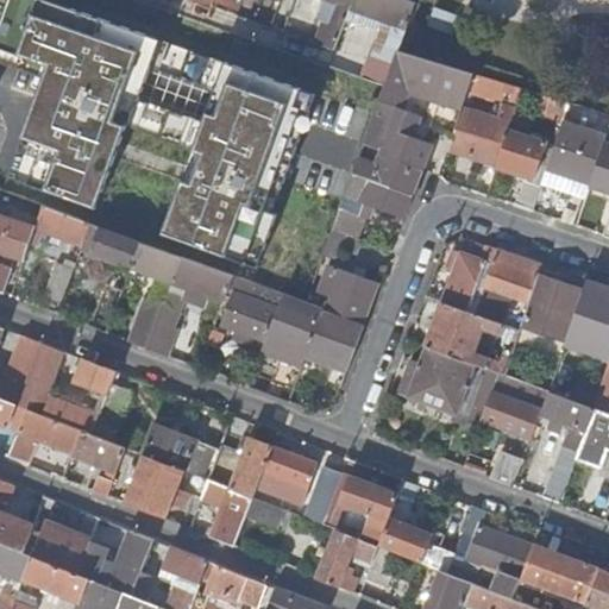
[(33,0),(51,6),(48,18),(68,25),(71,14),(90,20),(98,0),(33,0)]
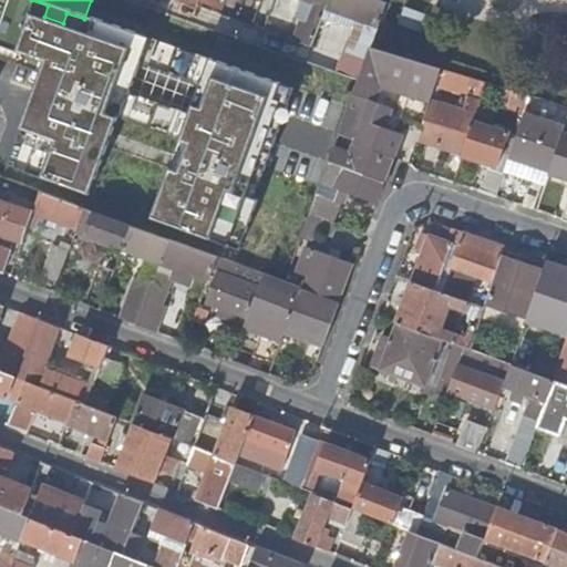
[(131,0),(91,0),(84,19),(122,32),(126,19),(167,33),(168,29),(198,39),(203,24),(131,0)]
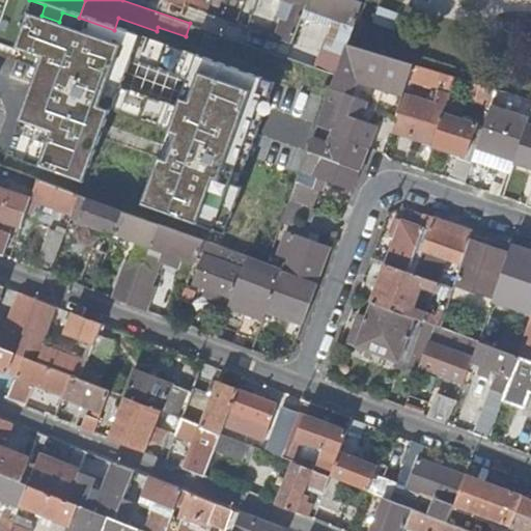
[(306,7),(308,0),(290,0),(294,1),(288,18),(282,16),(275,36),(292,43),(302,20),(306,7)]
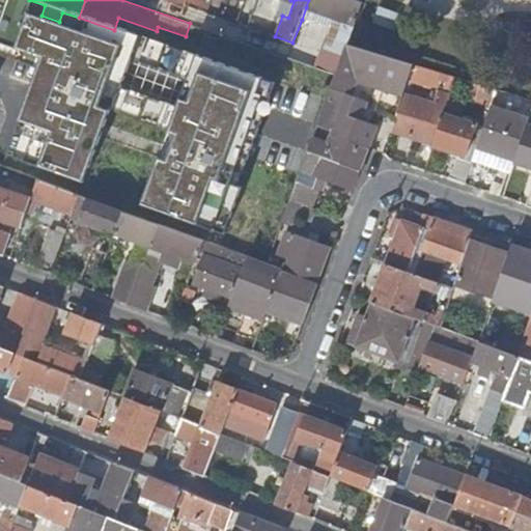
[(333,50),(345,54),(348,44),(364,2),(357,0),(308,0),(306,7),(335,17),(332,25),(336,27),(333,35),(336,38),(333,50)]
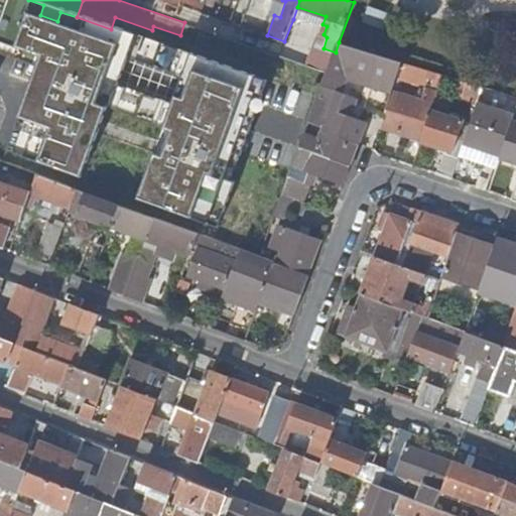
[(11,9),(4,7),(0,5),(0,42),(9,15),(11,9)]
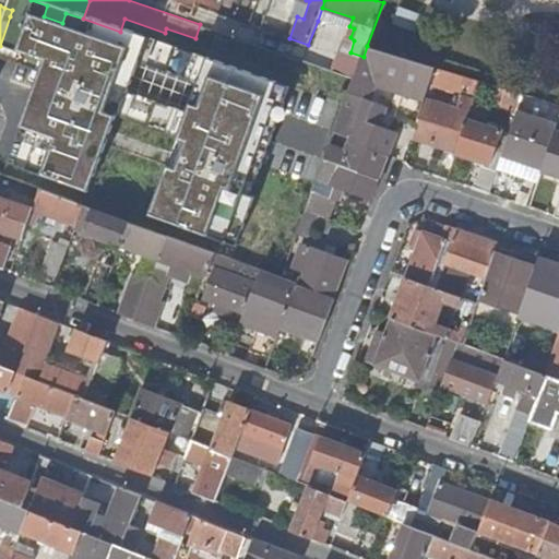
[(402,7),(395,23),(417,31),(423,14),(402,7)]
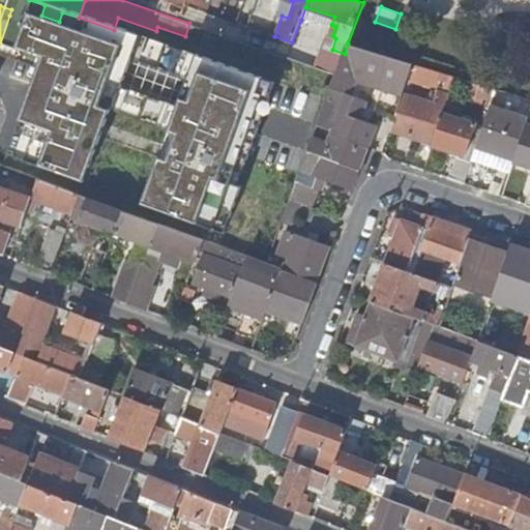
[(334,17),(305,7),(301,20),(330,28),(331,25),(334,17)]
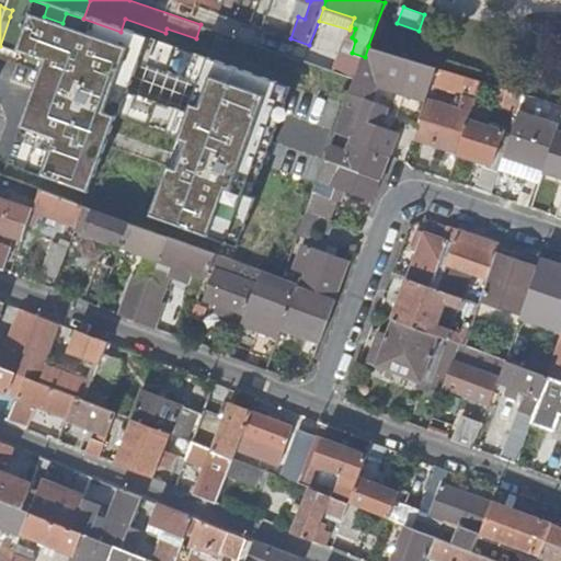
[(80,30),(63,35),(57,50),(70,56),(73,45),(126,63),(132,46),(80,30)]
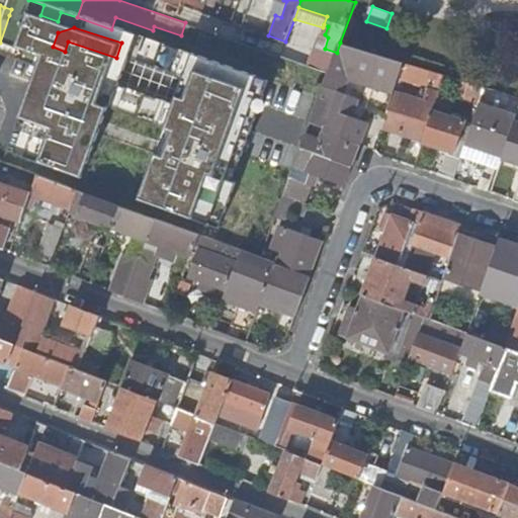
[(402,74),(406,62),(340,42),(337,53),(333,63),(354,69),(399,83),(402,74)]
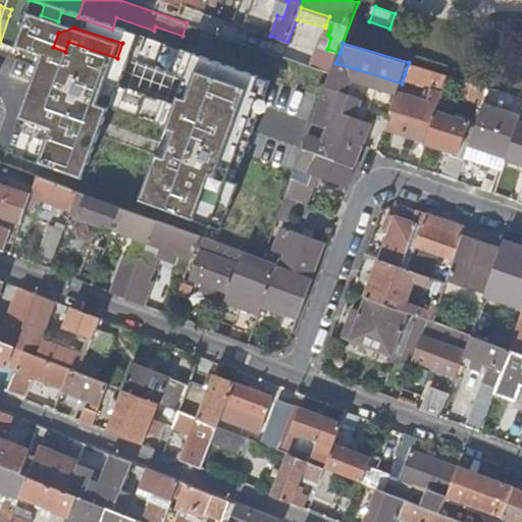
[(335,63),(340,53),(327,49),(317,45),(310,65),(331,73),(335,63)]
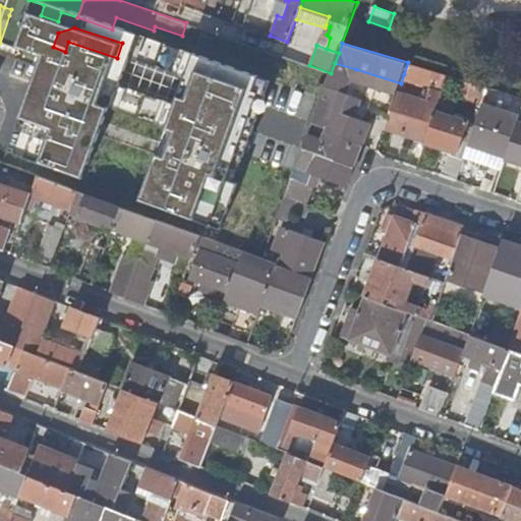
[(444,87),(448,74),(408,62),(404,74),(409,76),(444,87)]
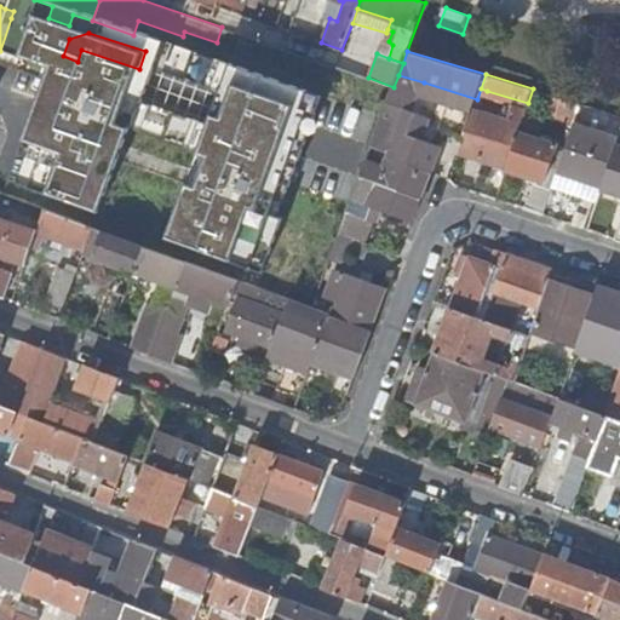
[(415,110),(424,82),(399,75),(394,87),(389,101),(415,110)]
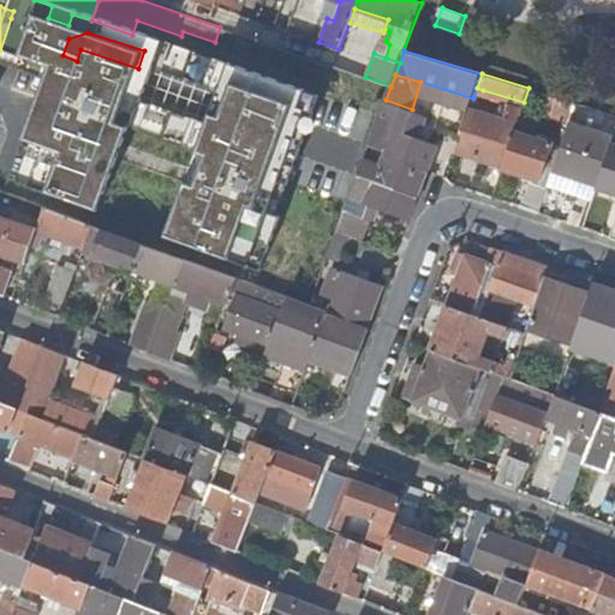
[(471,107),(473,99),(421,82),(412,109),(427,114),(419,137),(439,144),(457,150),(471,107)]
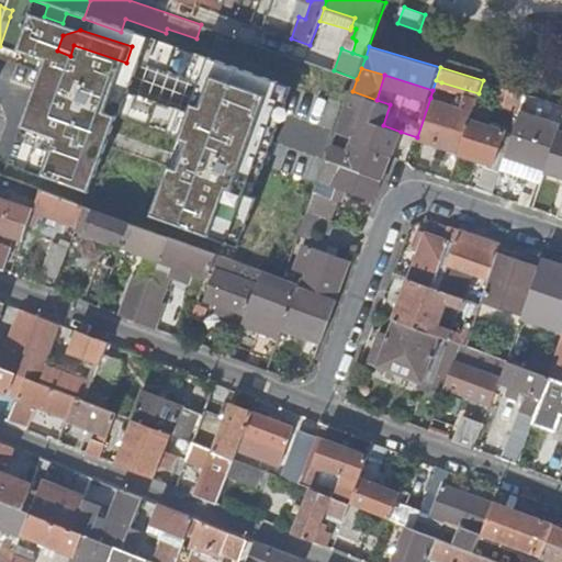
[(258,89),(223,77),(200,138),(235,152),(258,89)]
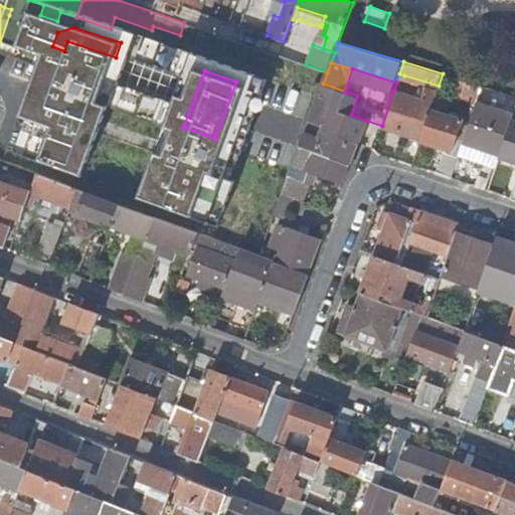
[(399,92),(404,75),(399,73),(396,82),(394,90),(399,92)]
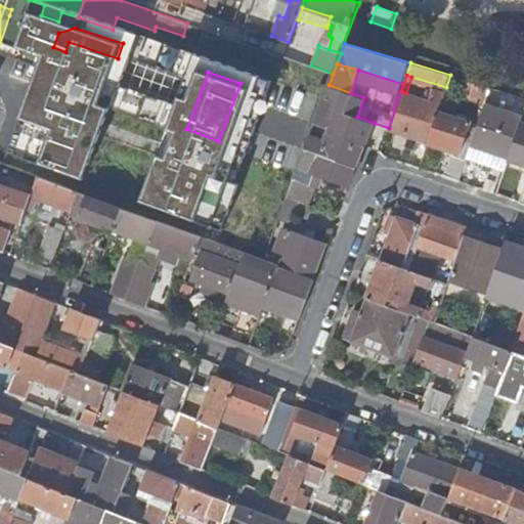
[(485,104),(490,87),(469,81),(463,98),(485,105),(485,104)]
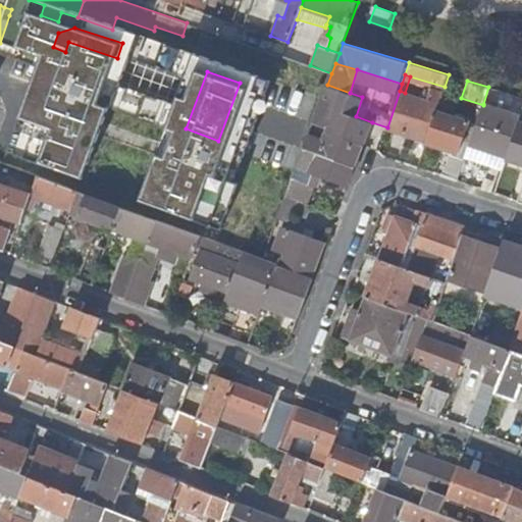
[(362,97),(350,93),(327,85),(319,107),(314,121),(364,145),(372,122),(356,116),(362,97)]
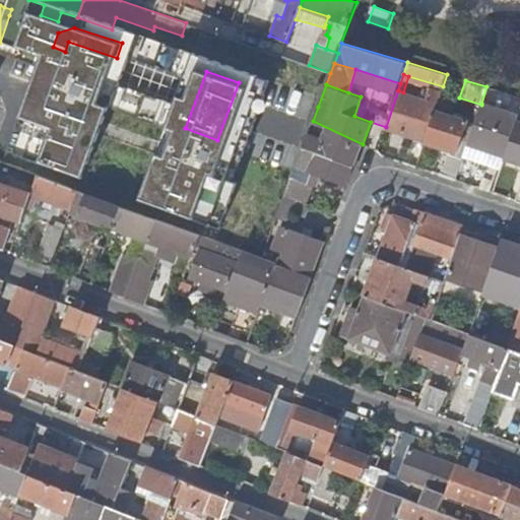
[(436,110),(441,94),(430,90),(427,100),(403,92),(398,90),(386,127),(426,140),(436,110)]
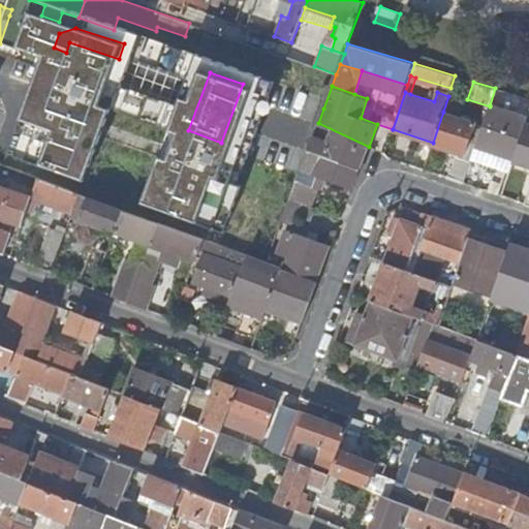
[(76,150),(84,126),(16,102),(9,122),(30,129),(53,136),(67,142),(66,147),(76,150)]
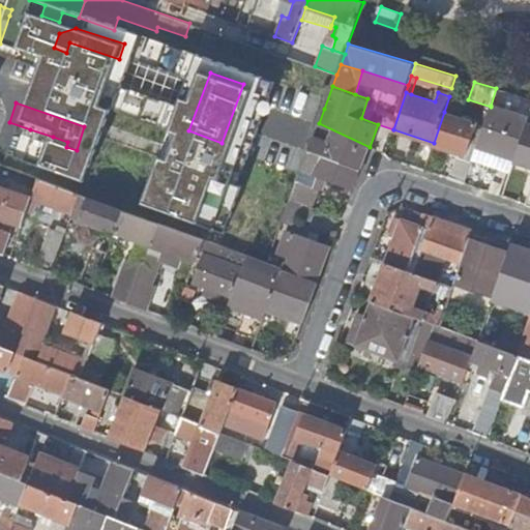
[(517,155),(527,124),(529,117),(491,106),(491,107),(484,124),(483,125),(476,148),(514,159),(517,155)]
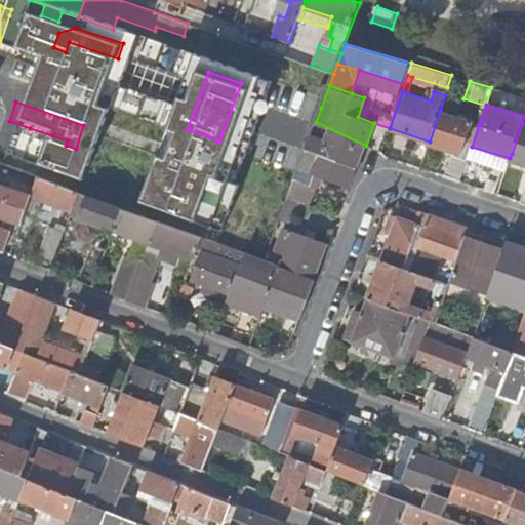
[(462,153),(473,122),(440,111),(430,142),(454,150),(462,153)]
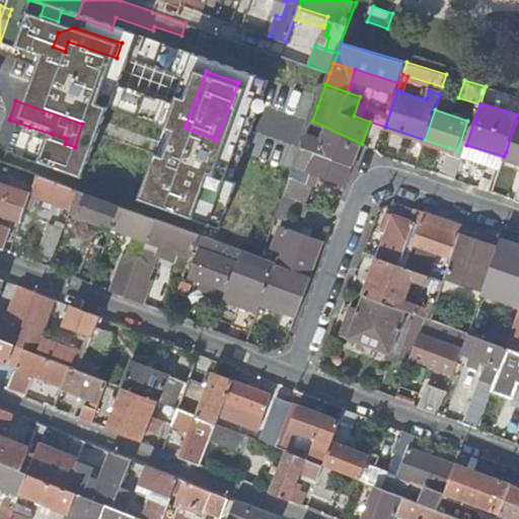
[(303,147),(354,165),(362,144),(312,121),(303,147)]
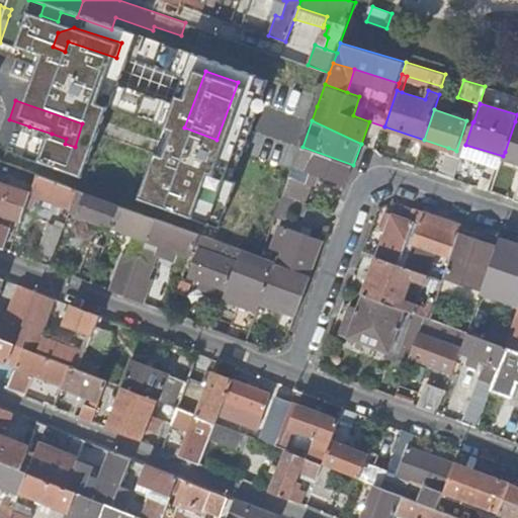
[(465,145),(472,122),(466,120),(456,151),(463,153),(463,152),(465,145)]
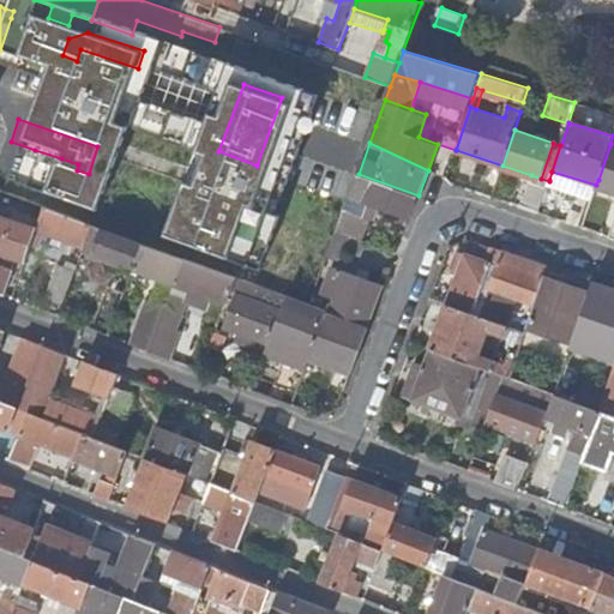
[(613,185),(613,145),(611,144),(599,180),(613,185)]
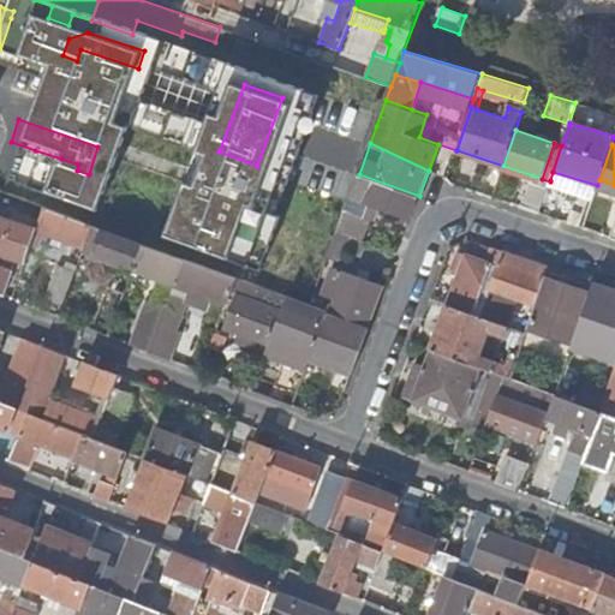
[(61,159),(35,150),(33,156),(59,165),(61,159)]
